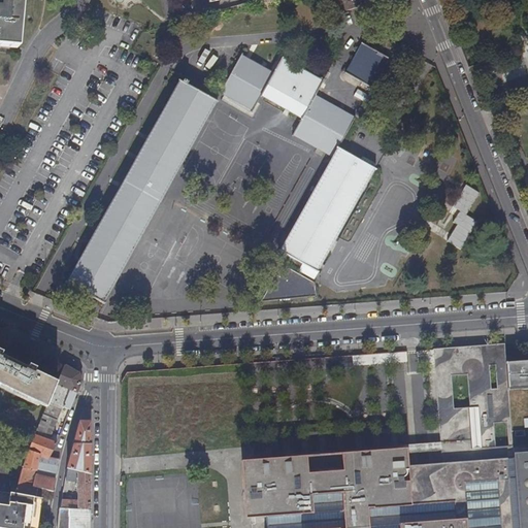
[(0,0),(0,46),(18,48),(23,0),(0,0)]
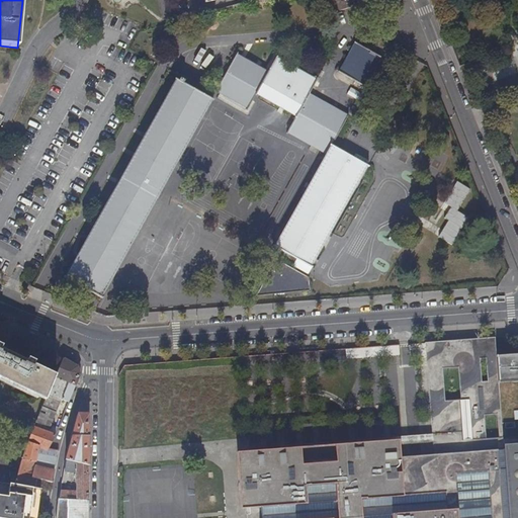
[(359,0),(337,0),(341,11),(361,5),(359,0)]
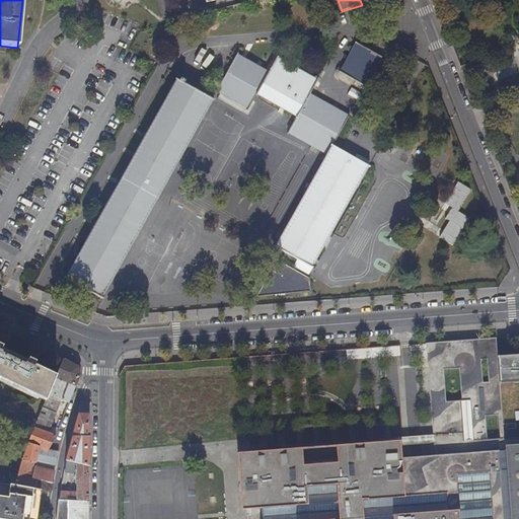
[(339,71),(338,72),(365,87),(381,58),(355,44),(354,45),(357,47),(342,73),(339,71)]
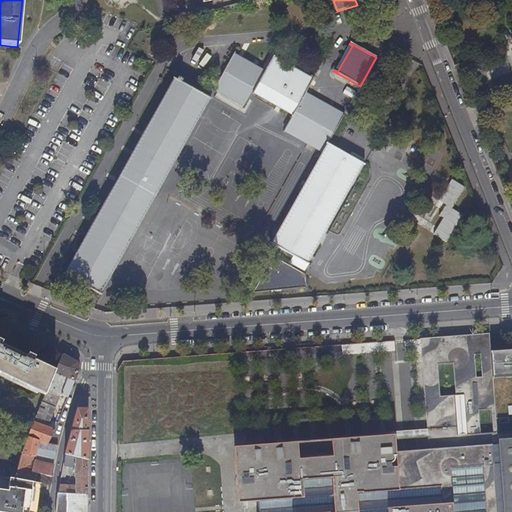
[(281,252),(306,266),(307,265),(305,264),(361,167),(363,168),(364,166),(326,145),(344,115),(343,114),(342,116),(305,94),(314,79),(312,78),(311,80),(274,58),(275,57),(274,56),(265,72),(236,54),(236,53),(235,53),(212,93),(213,94),(214,92),(242,108),(241,110),(242,110),(252,94),(292,116),(282,133),(283,133),(284,132),(321,154),(269,243),(267,242),(266,244),(268,245),(281,252)]
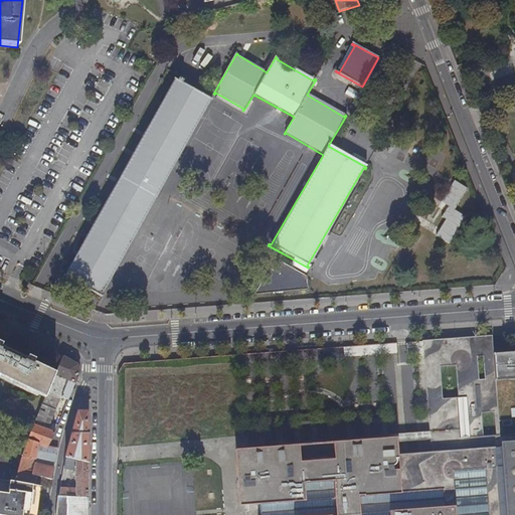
[(470,59),(458,62),(462,72),(473,67),(470,59)]
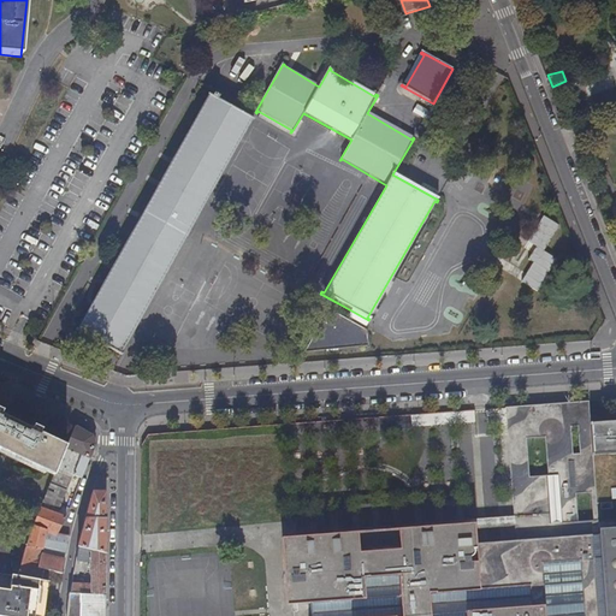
[(76,330),(75,332),(119,357),(120,356),(118,354),(250,119),(253,120),(254,119),(218,99),(219,96),(213,93),(212,96),(208,94),(207,95),(208,96),(77,331),(76,330)]
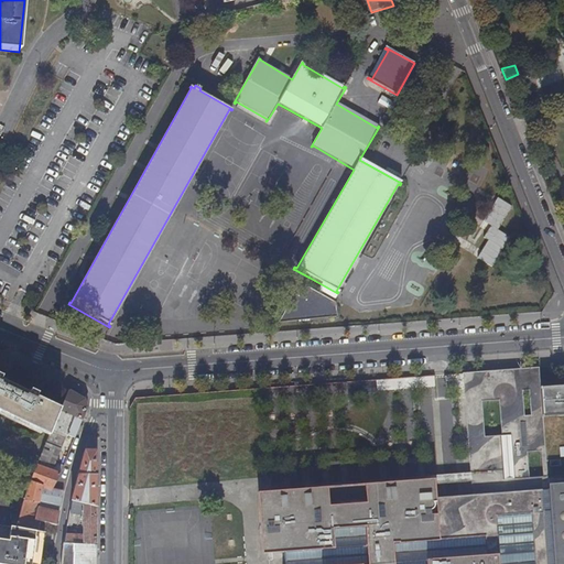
[(513,206),(498,197),(485,220),(491,225),(484,238),(488,241),(478,259),(492,268),(511,236),(499,229),(513,206)]
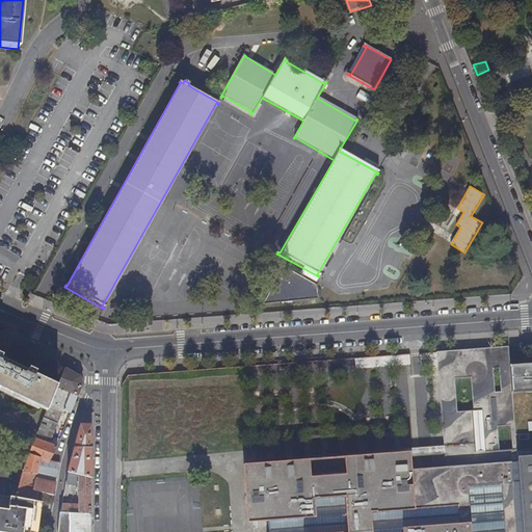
[(292,262),(278,255),(248,306),(275,302),(275,301),(259,302),(268,287),(269,287),(274,280),(273,278),(280,267),(287,271),(292,262)]
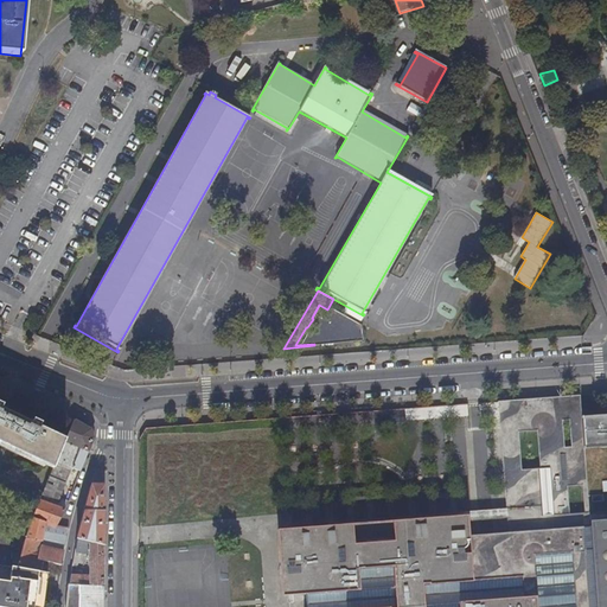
[(358,342),(356,326),(327,310),(319,305),(312,318),(313,319),(307,327),(306,327),(295,345),(314,344),(314,345),(358,342)]
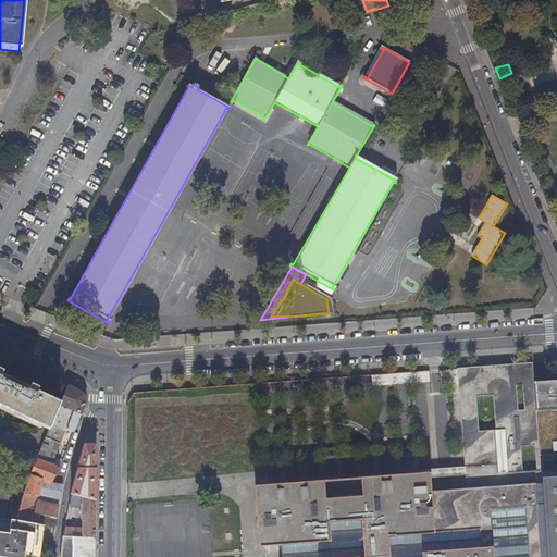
[(0,405),(50,430),(52,424),(61,403),(37,391),(38,387),(32,384),(29,387),(1,374),(3,370),(0,369),(0,405)]
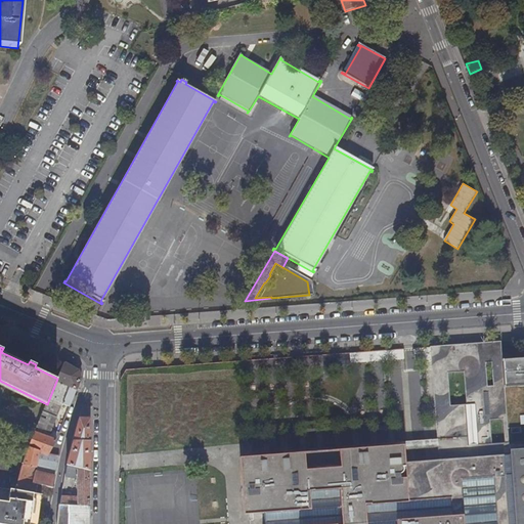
[(403,360),(403,350),(349,351),(349,361),(403,360)]
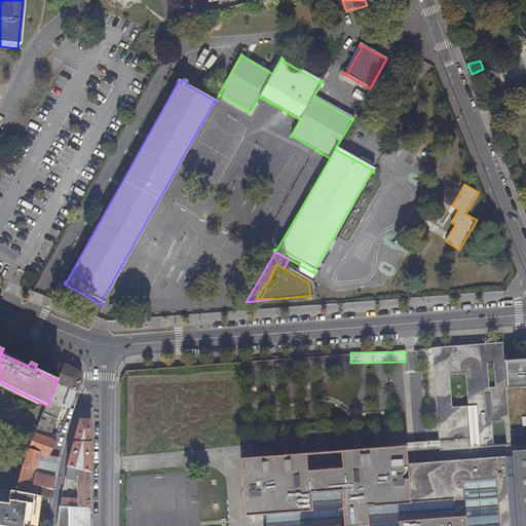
[(517,525),(525,525),(525,361),(504,363),(513,462),(517,525)]
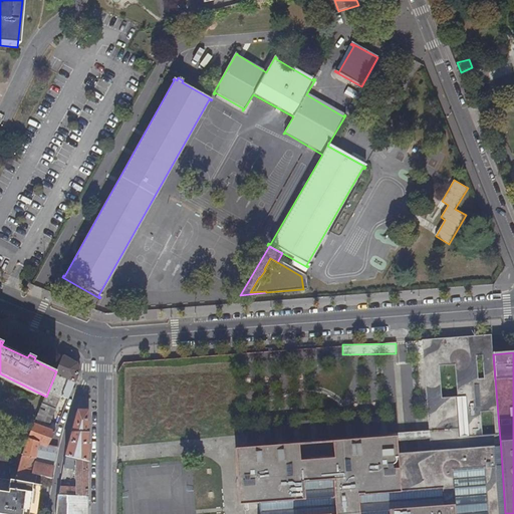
[(56,371),(48,392),(60,397),(69,400),(81,371),(78,363),(63,355),(56,371)]
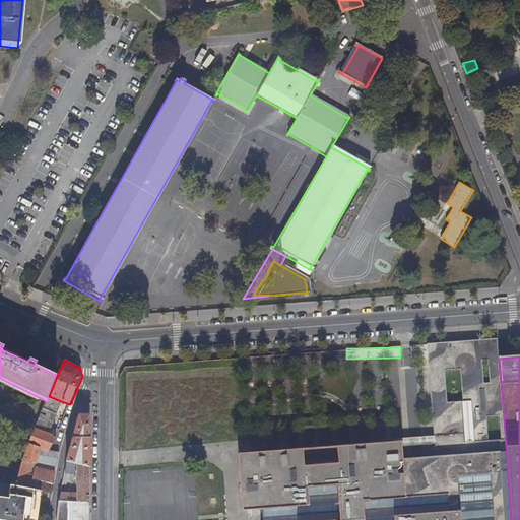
[(49,396),(47,401),(28,444),(27,449),(16,485),(24,488),(37,490),(39,479),(54,483),(59,452),(50,450),(57,437),(60,430),(51,427),(61,401),(49,396)]
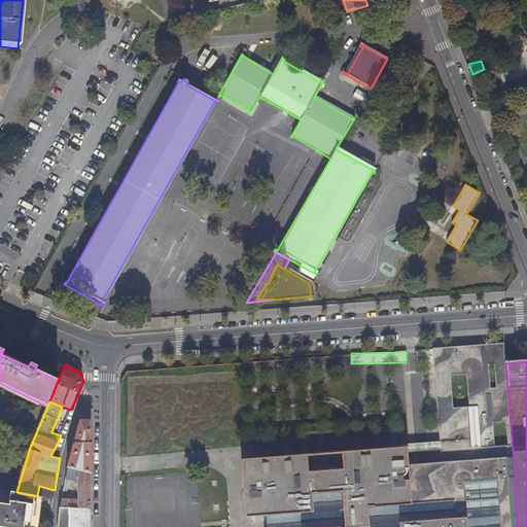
[(80,422),(68,467),(91,473),(91,421),(80,422)]
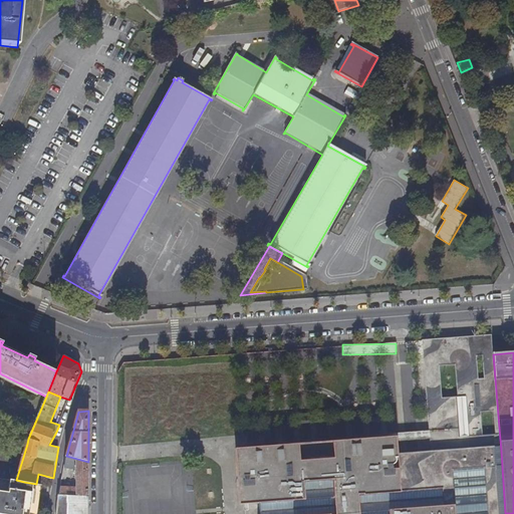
[(396,446),(237,458),(240,506),(260,505),(260,513),(505,513),(501,452),(399,459),(396,446)]
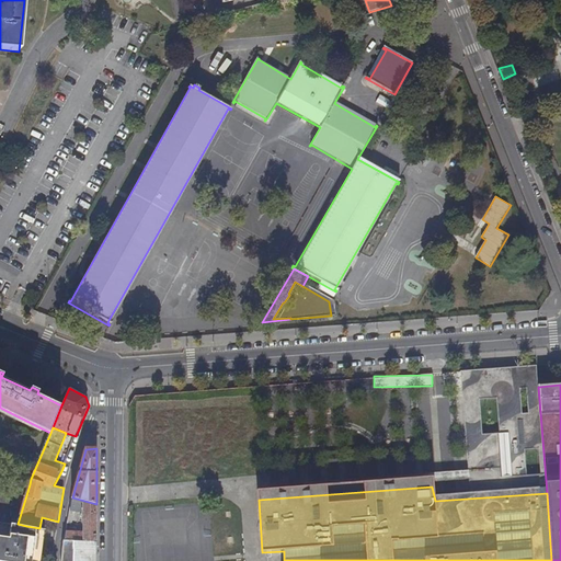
[(67,531),(65,540),(96,541),(96,524),(96,504),(72,497),(72,500),(68,521),(73,521),(75,511),(84,512),(82,533),(67,531)]
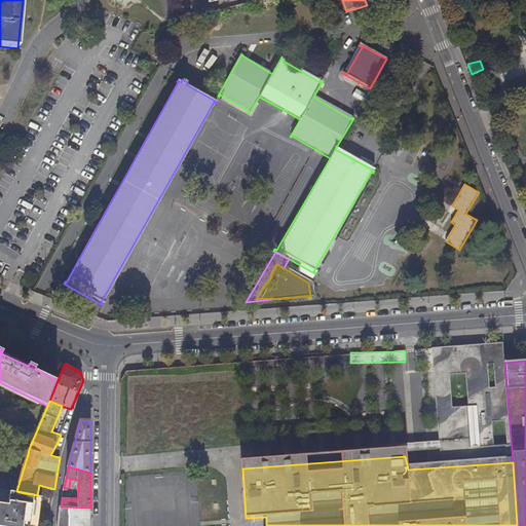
[(0,525),(5,525),(36,525),(40,497),(37,495),(25,493),(16,491),(12,490),(10,503),(0,501),(0,525)]
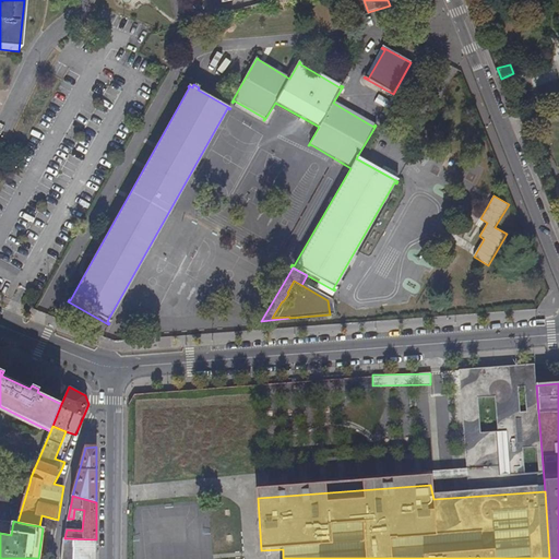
[(62,558),(92,558),(93,552),(96,552),(96,539),(64,538),(63,551),(64,555),(62,558)]
